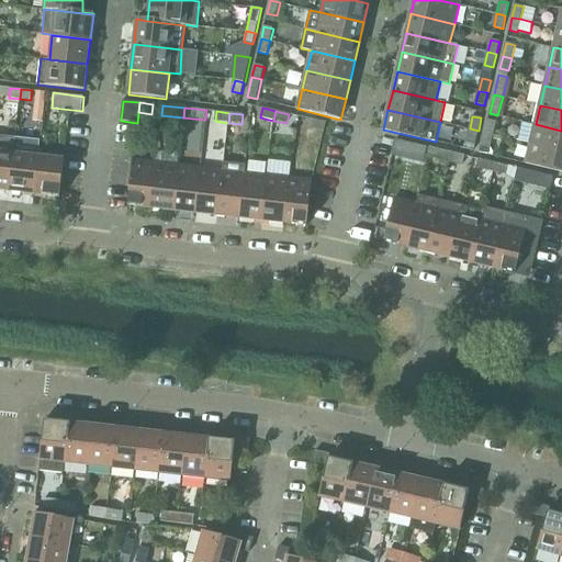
[(312,128),(324,132),(326,123),(313,120),(312,128)]
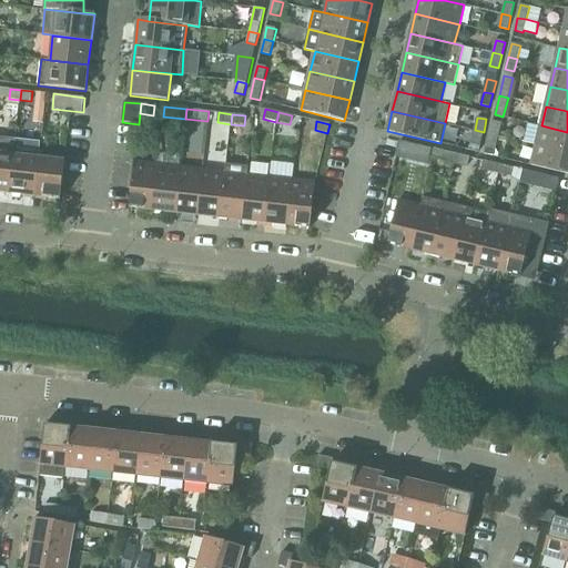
[(493,121),(489,134),(498,137),(501,123),(493,121)]
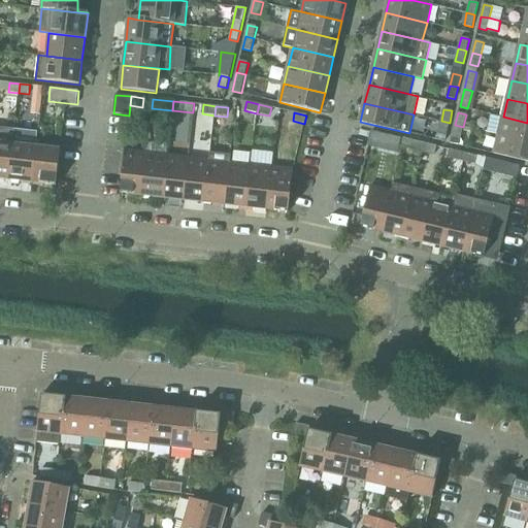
[(527,123),(503,117),(499,135),(527,141),(527,123)]
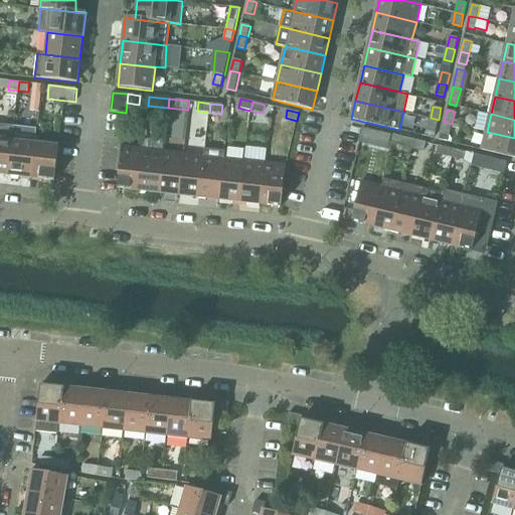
[(439,120),(431,118),(427,130),(436,132),(439,120)]
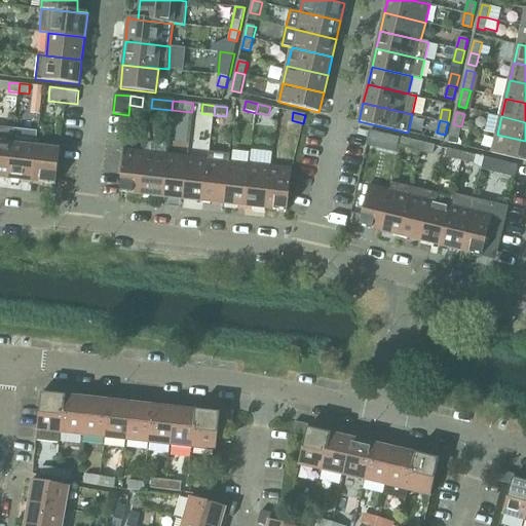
[(461,126),(453,124),(451,137),(459,138),(461,126)]
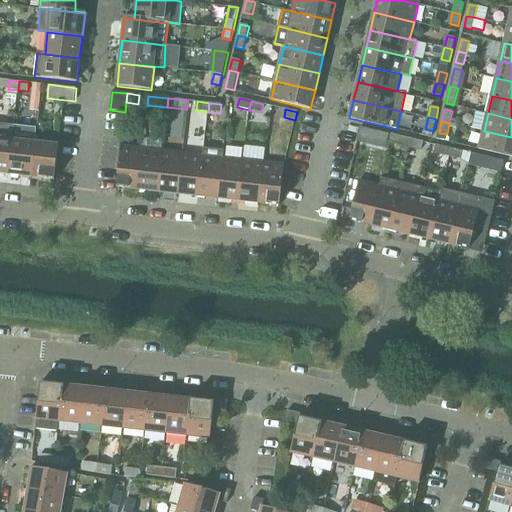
[(0,126),(0,173),(9,174),(14,128),(0,126)]
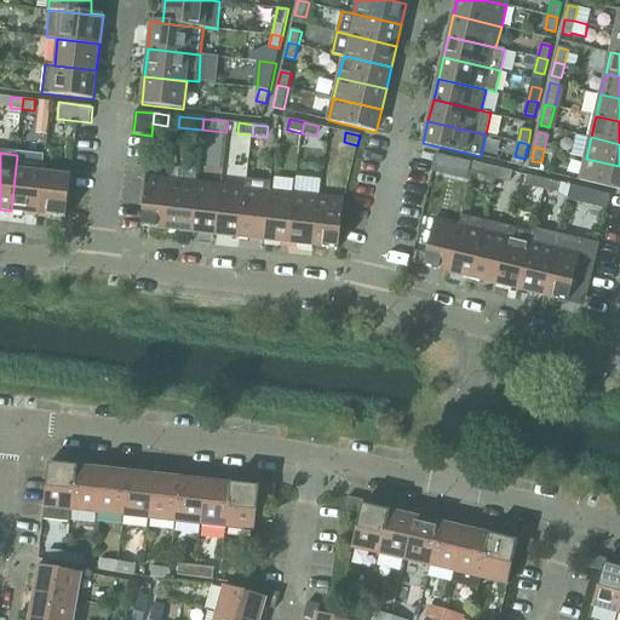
[(437,154),(432,171),(442,173),(446,156),(437,154)]
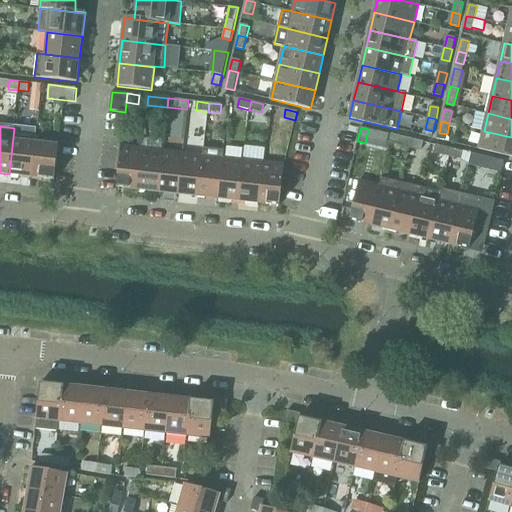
[(14,128),(9,174),(31,177),(35,142),(36,131),(14,128)]
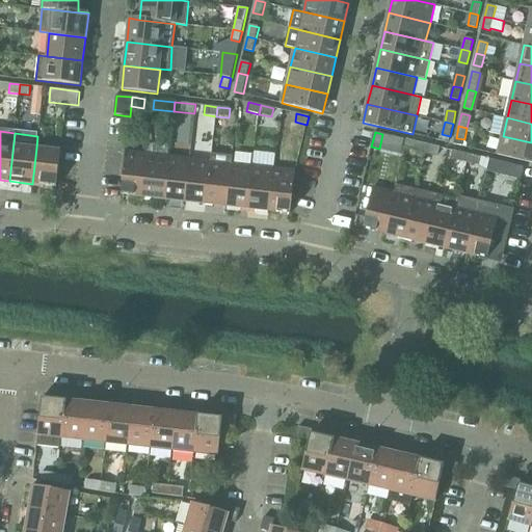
[(531,142),(503,136),(498,155),(531,162),(531,142)]
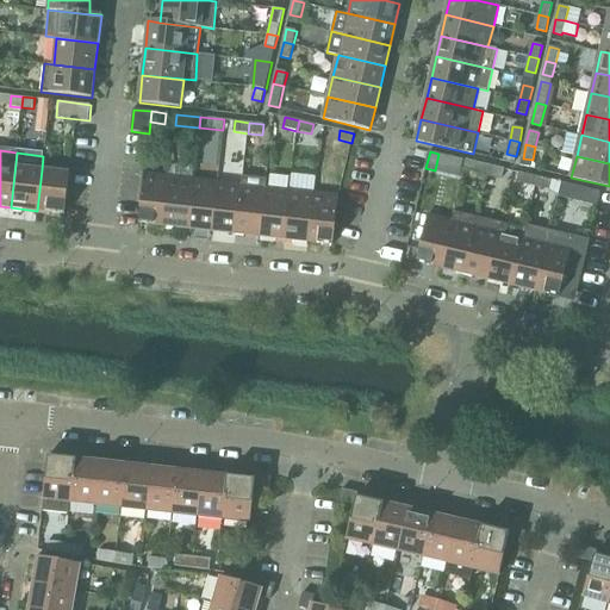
[(474,172),(489,175),(490,166),(477,162),(474,172)]
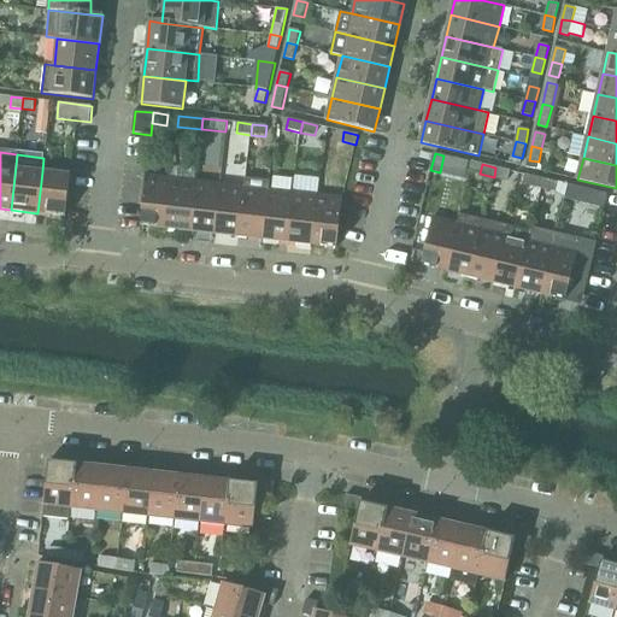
[(495,168),(494,177),(509,181),(510,171),(495,168)]
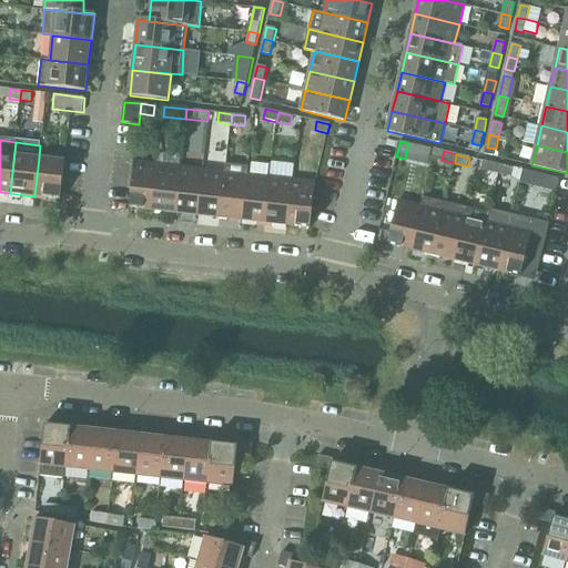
[(39,158),(34,196),(60,200),(64,161),(39,158)]
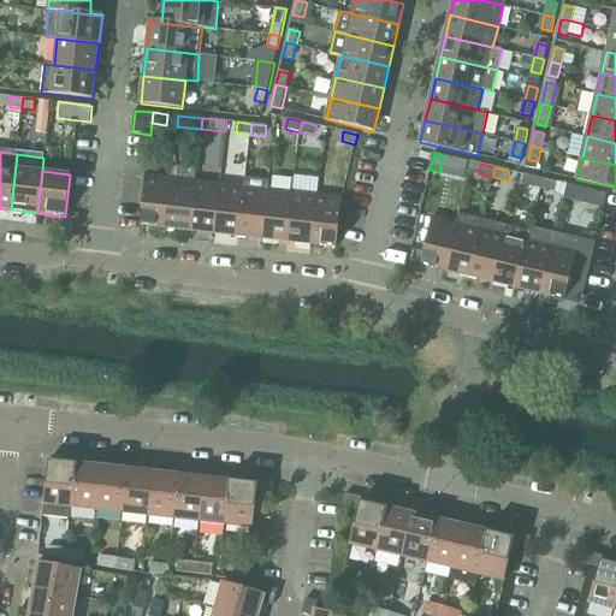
[(525,175),(522,184),(540,188),(543,178),(525,175)]
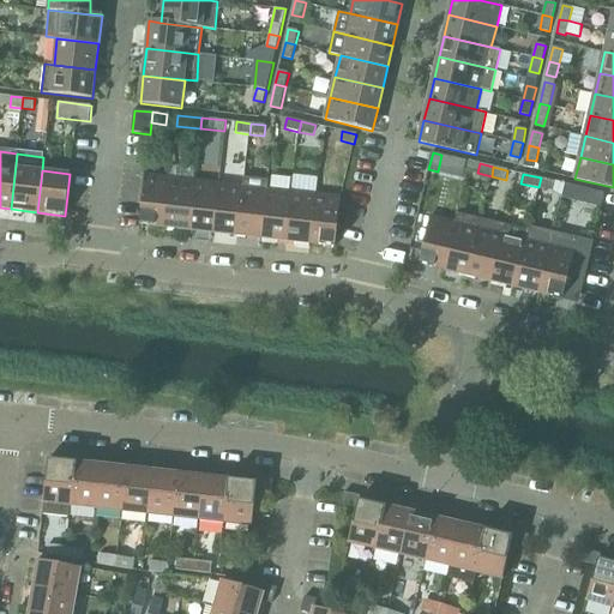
[(140,224),(166,227),(170,179),(145,175),(140,224)]
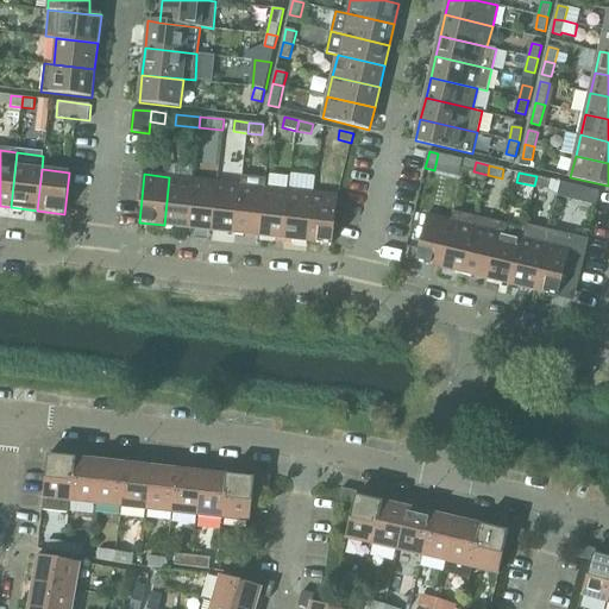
[(236,233),(259,236),(265,188),(267,179),(243,176),(242,186),(236,233)]
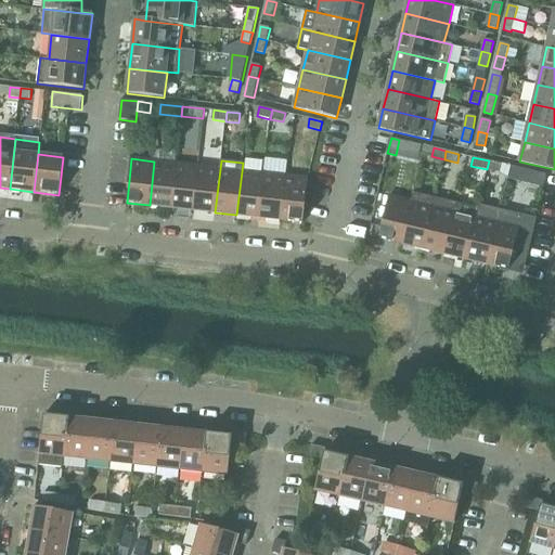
[(489,160),(487,169),(500,172),(502,164),(489,160)]
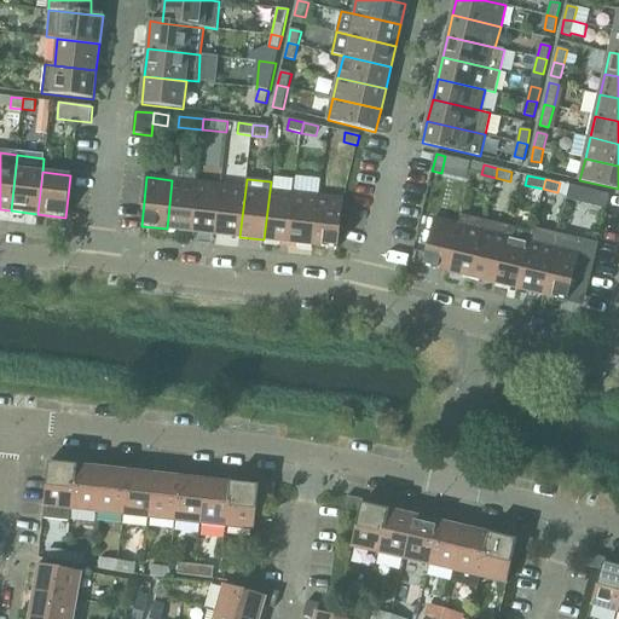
[(167,229),(191,231),(196,183),(172,180),(167,229)]
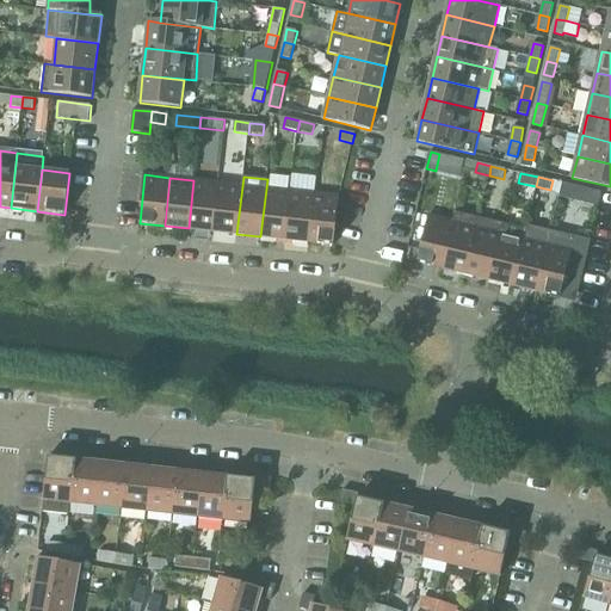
[(189,228),(213,232),(217,183),(193,180),(189,228)]
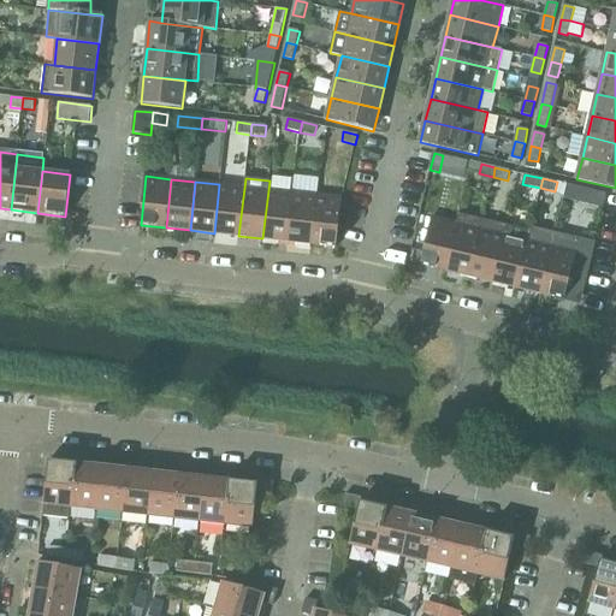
[(214,234),(238,236),(244,188),(219,184),(214,234)]
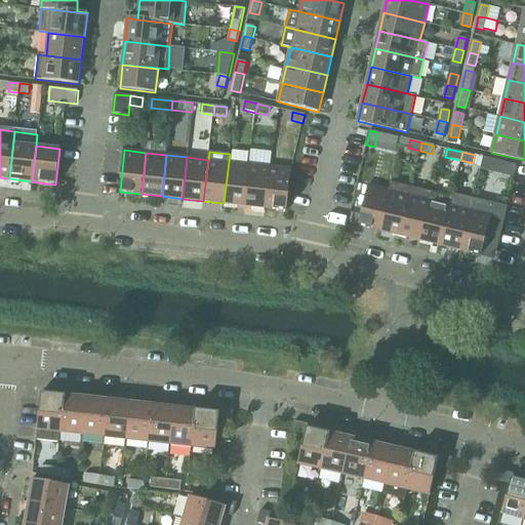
[(494,160),(483,157),(481,166),(492,169),(494,160)]
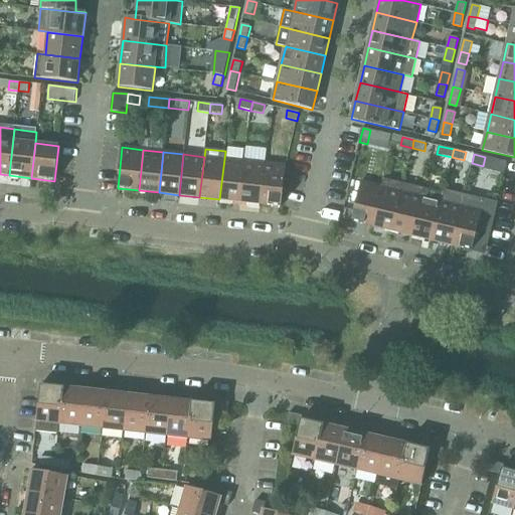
[(219,199),(240,201),(244,161),(224,159),(219,199)]
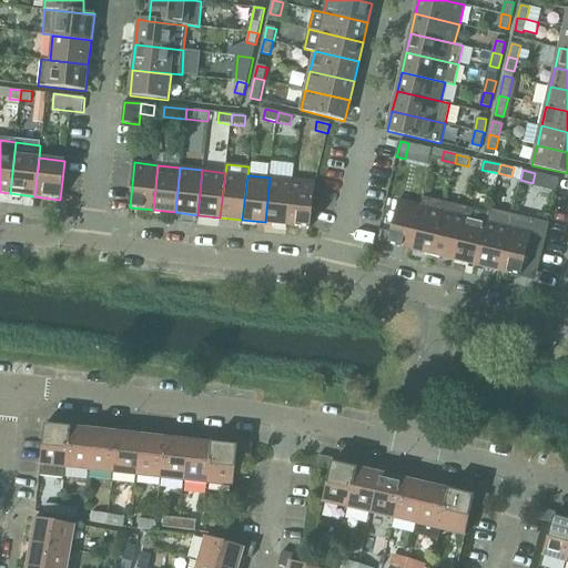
[(265,222),(287,225),(292,180),(270,178),(265,222)]
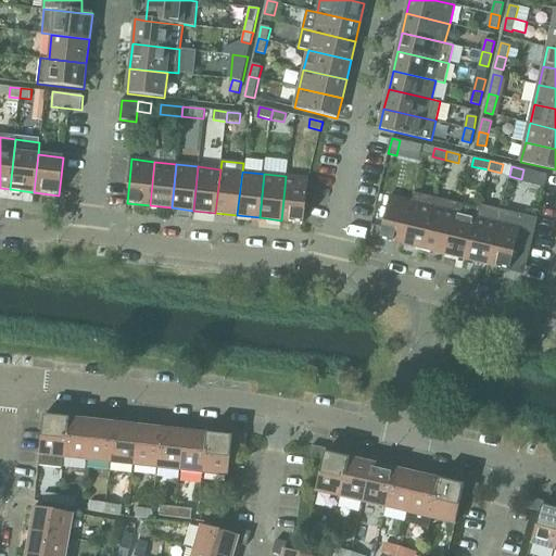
[(286,176),(281,220),(304,223),(308,179),(286,176)]
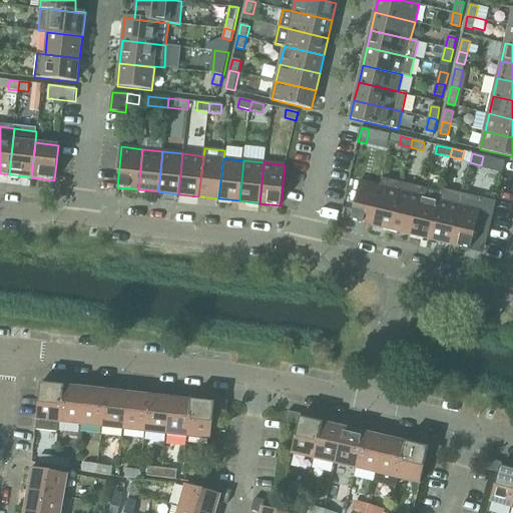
[(382,178),(381,185),(371,225),(391,229),(402,182),(382,178)]
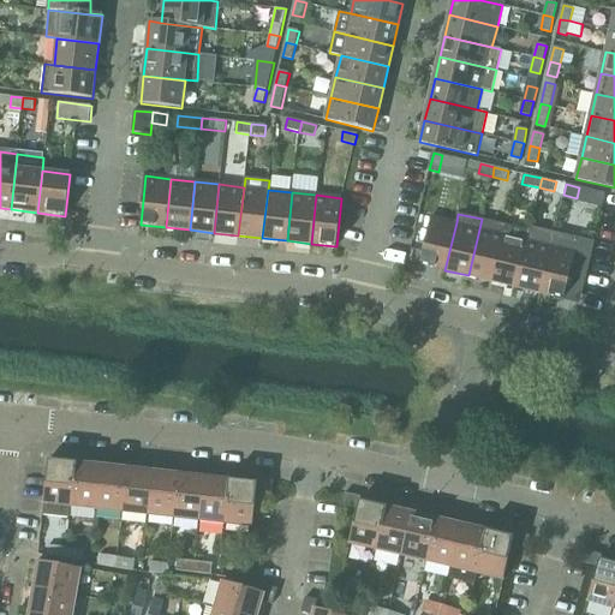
[(421,264),(445,270),(457,222),(431,216),(421,264)]
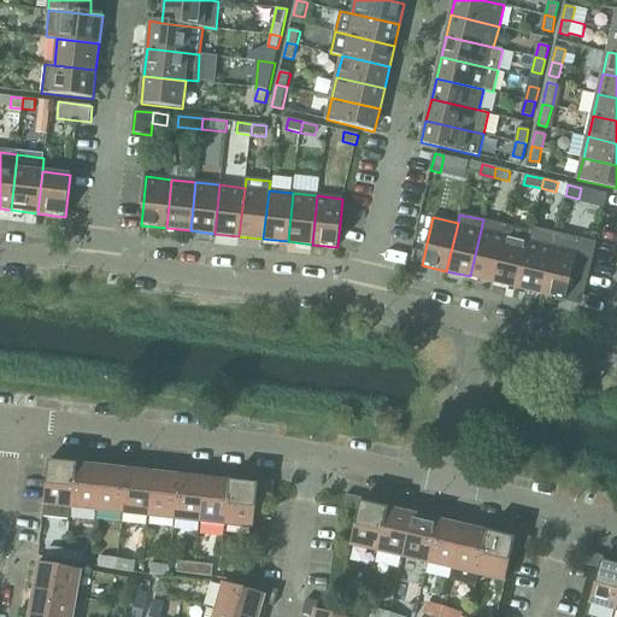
[(507,225),(483,219),(470,276),(494,282),(507,225)]
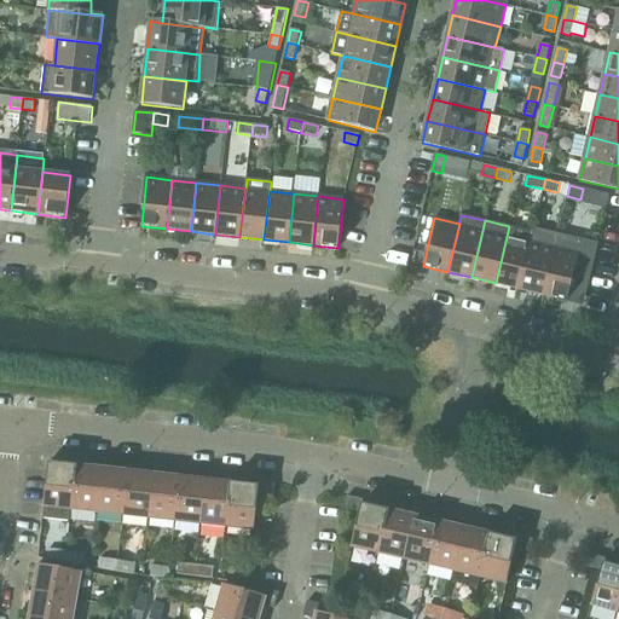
[(496,283),(520,289),(533,232),(509,226),(496,283)]
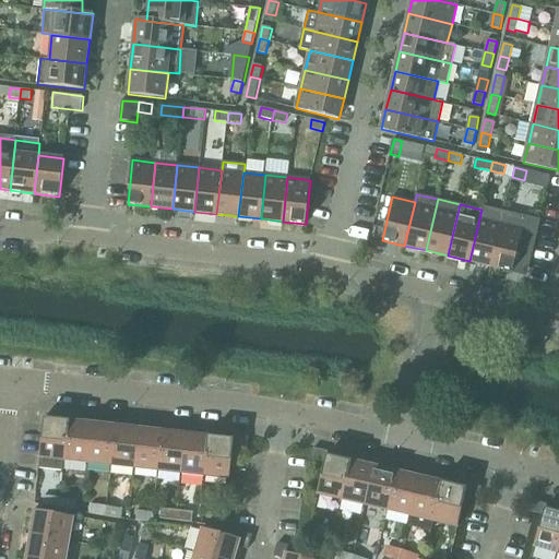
[(482,210),(470,261),(491,266),(503,213),(482,207),(482,210)]
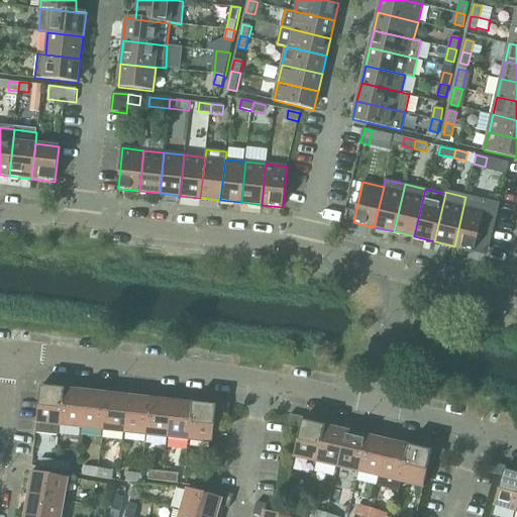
[(475,250),(479,234),(492,237),(499,205),(466,197),(454,246),(467,249),(475,250)]
